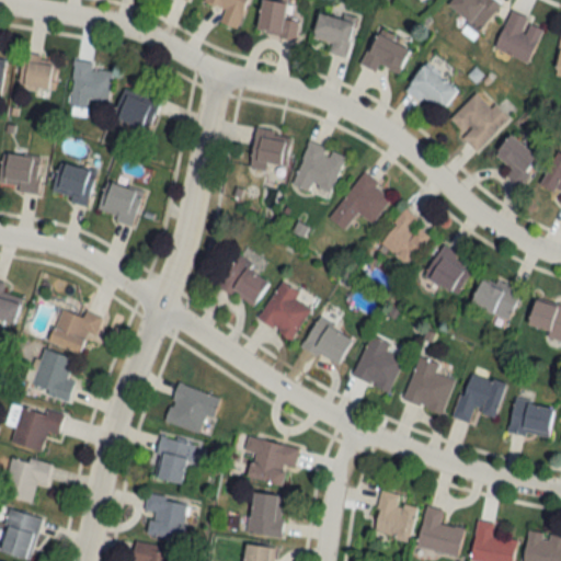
[(203,0),(204,0),(224,7),(218,22),(238,27),(245,0),(203,0)]
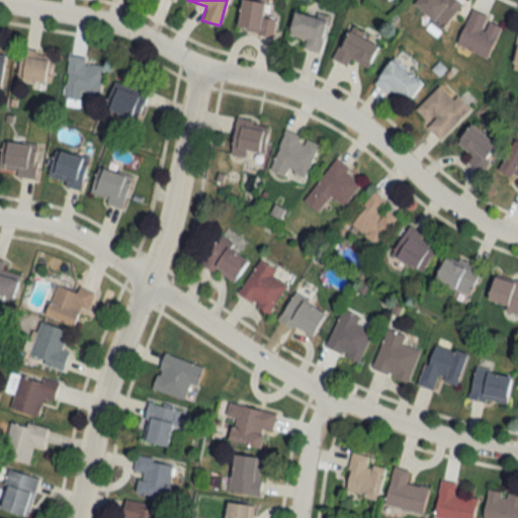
[(275,19),(262,17),(265,2),(254,0),(242,0),(237,28),(271,35),(275,19)]
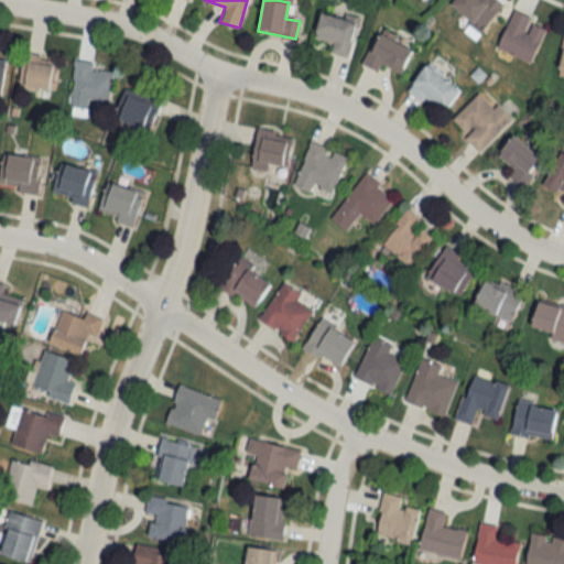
[(480,30),(502,3),(498,0),(452,0),(448,4),(480,30)]
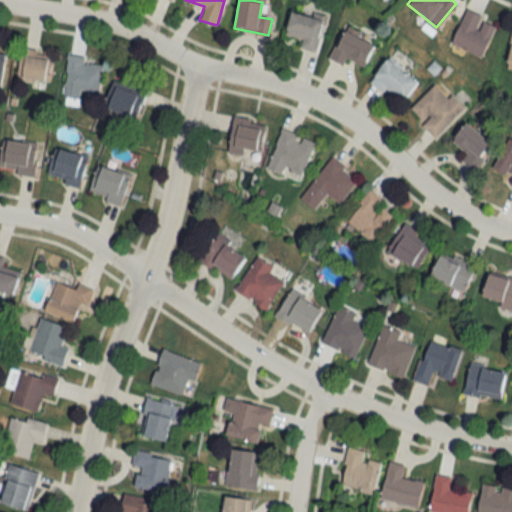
[(481,56),(495,24),(481,18),(483,15),(466,8),(450,42),(481,56)]
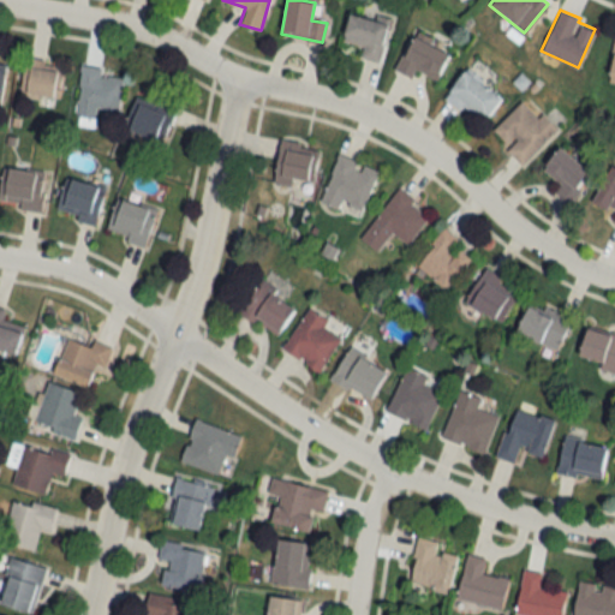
[(341,42),(360,47),(358,57),(378,61),(388,23),(348,12),(341,42)]
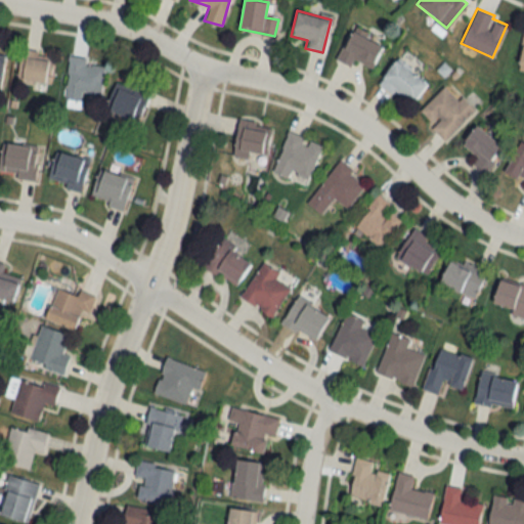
[(372,68),(383,44),(351,30),(337,58),(350,64),(353,58),(372,68)]
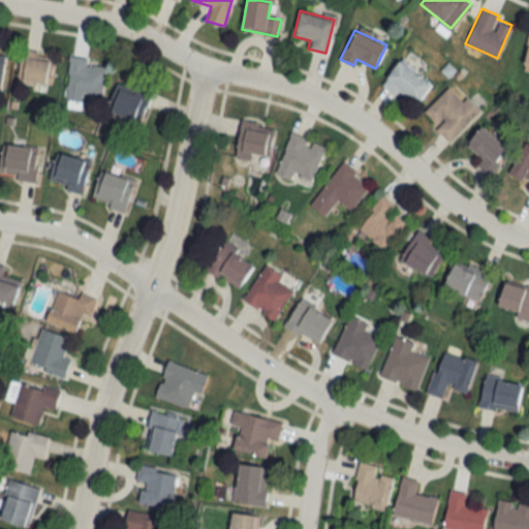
[(18,81),(53,85),(56,55),(21,51),(18,81)]
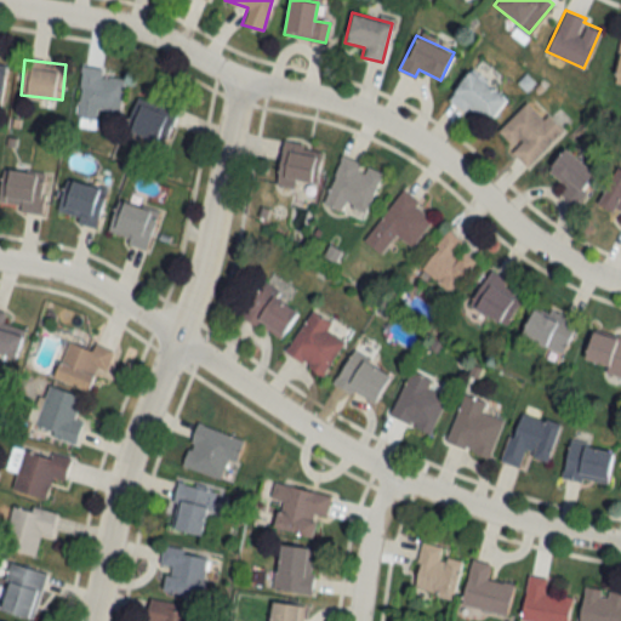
[(78,118),(120,121),(123,77),(102,75),(102,67),(81,66),(78,118)]
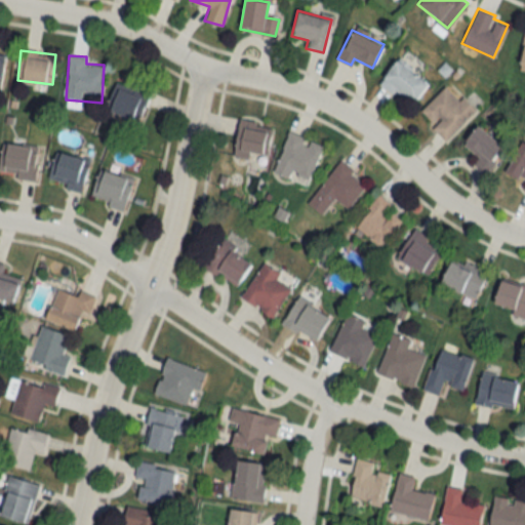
[(379,81),(411,106),(429,84),(397,59),(379,81)]
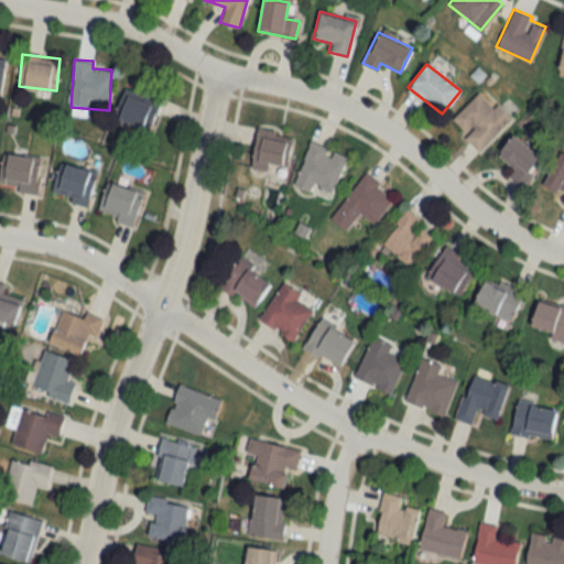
[(129,86),(115,115),(145,131),(161,101),(129,86)]
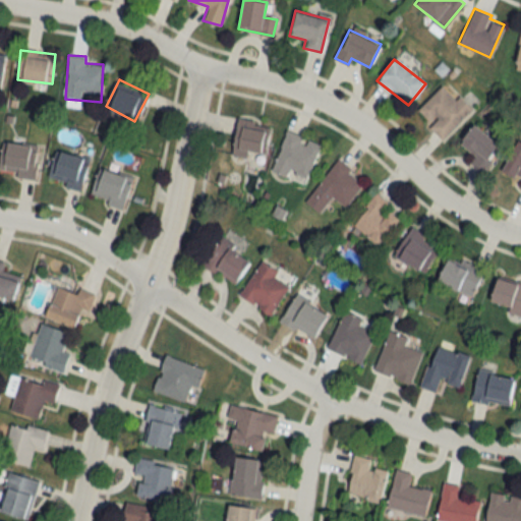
[(415,112),(443,139),(471,111),(444,83),(415,112)]
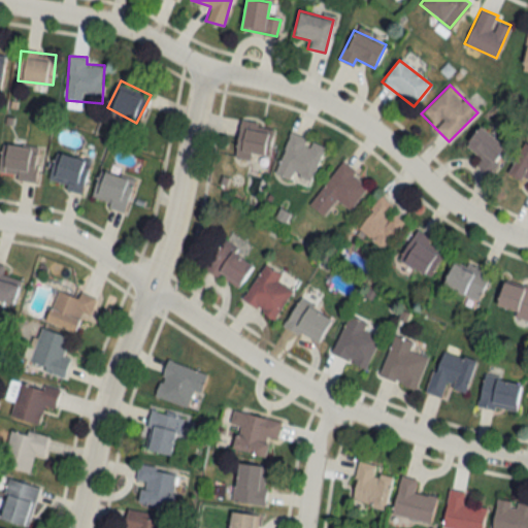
[(251,159),(252,152),(269,155),(273,126),(239,123),(236,157),(251,159)]
